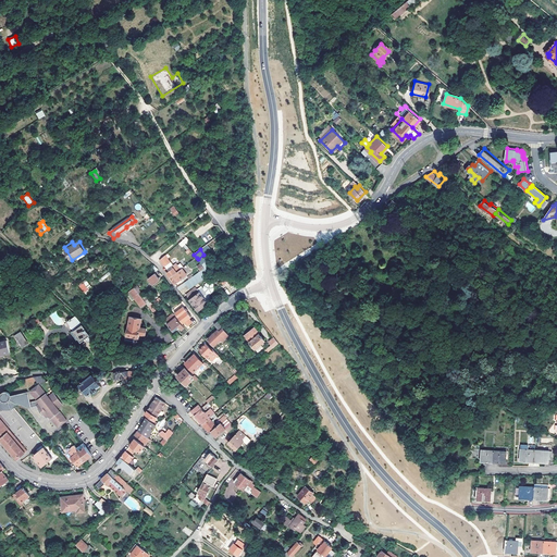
[(85,254),(84,252),(72,260),(74,263),(83,257),(85,254)]
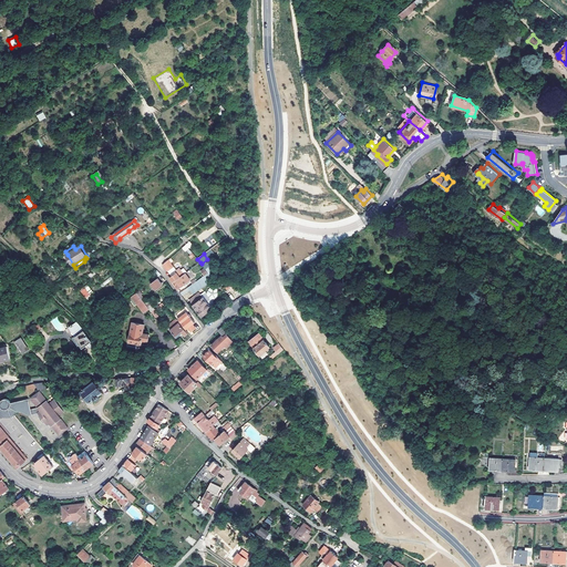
[(167,269),(174,266),(169,260),(164,265),(167,269)]
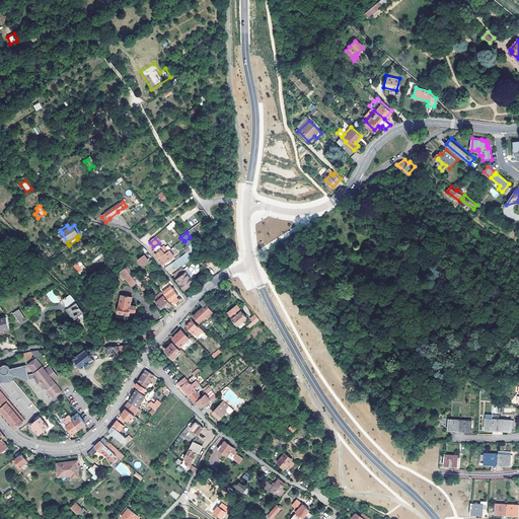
[(159,258),(168,251),(164,246),(162,247),(161,246),(156,249),(158,252),(156,254),(159,258)]
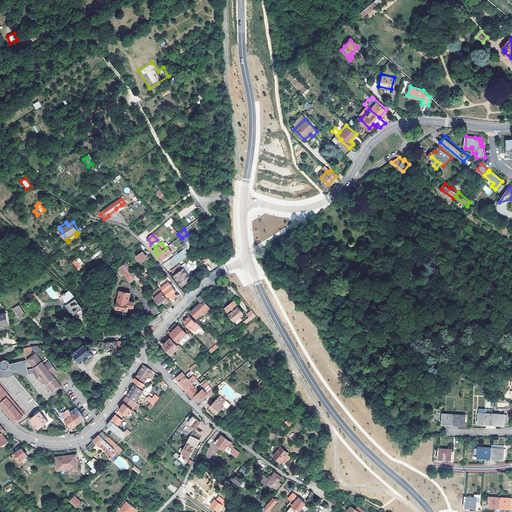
[(188,246),(185,249),(177,254),(176,255),(178,258),(190,249),(188,246)]
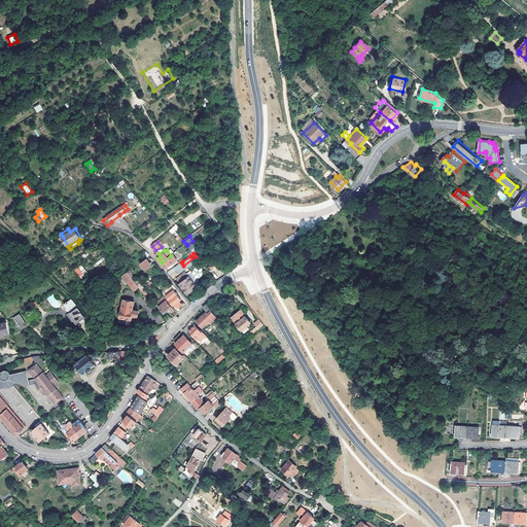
[(171,255),(162,262),(167,269),(177,260),(173,254),(171,255)]
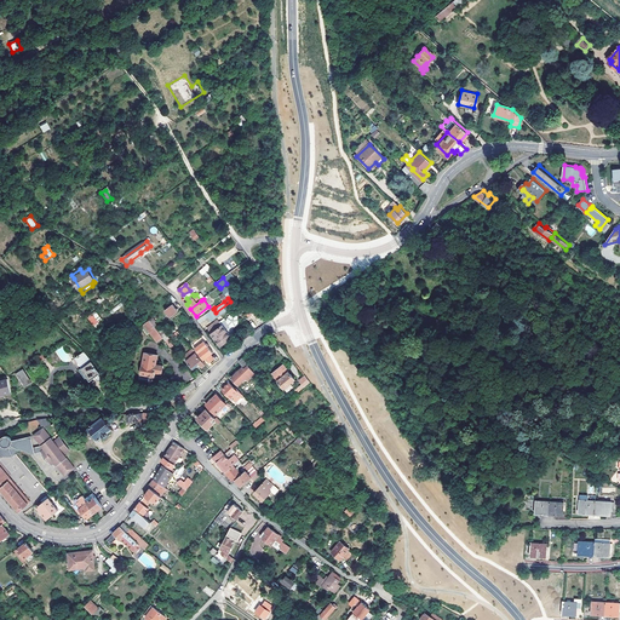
[(168,313),(171,316),(178,311),(173,304),(166,310),(168,313)]
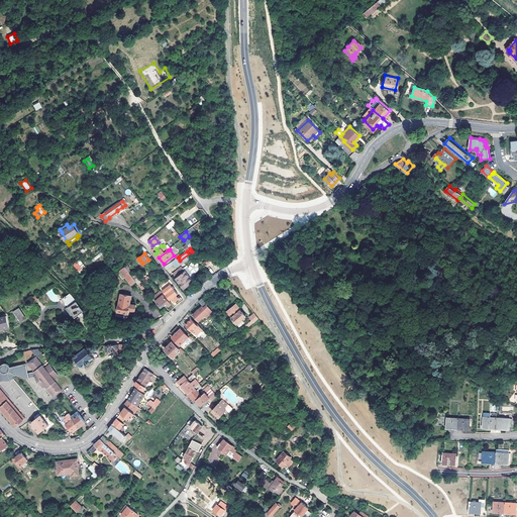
[(209,263),(212,266),(215,264),(209,256),(201,264),(203,267),(209,263)]
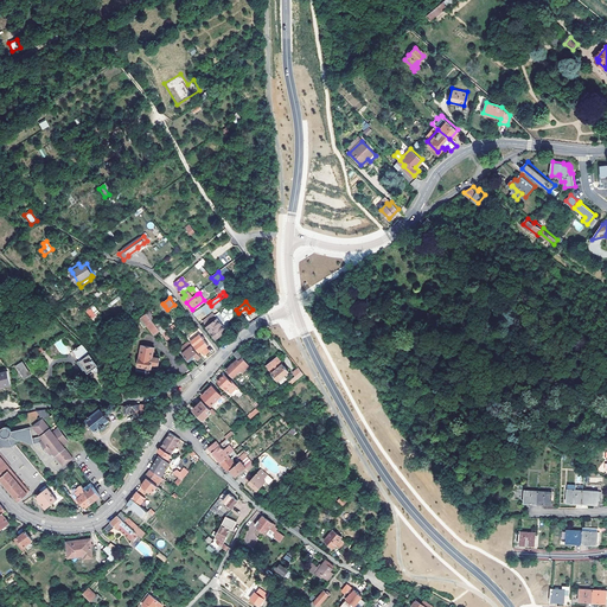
[(211,306),(209,302),(206,304),(203,307),(209,314),(213,310),(211,306)]
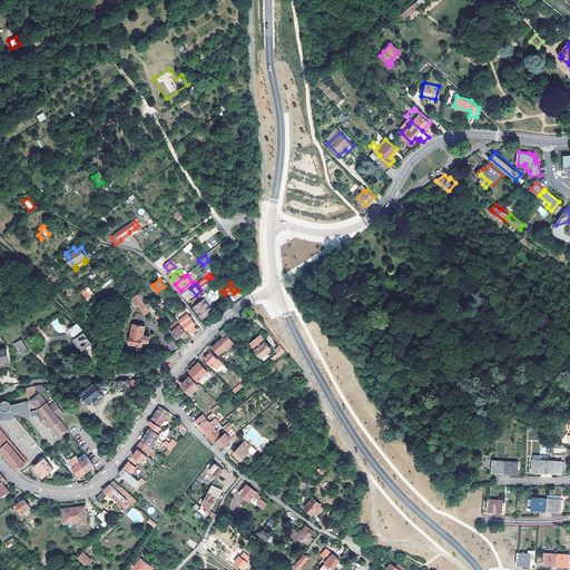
[(138,294),(133,297),(146,314),(150,311),(145,302),(138,294)]
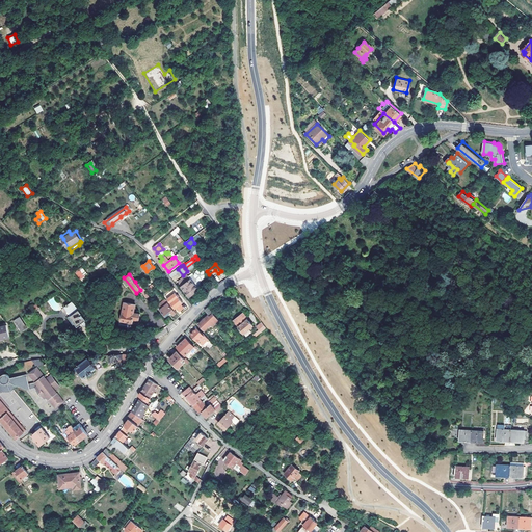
[(182,286),(190,297),(200,290),(188,274),(179,282),(180,283),(183,286),(182,286)]
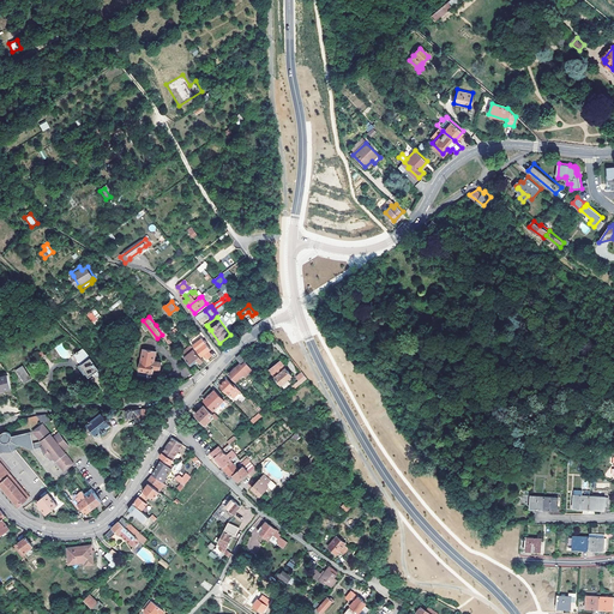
[(176,327),(166,338),(168,342),(179,331),(176,327)]
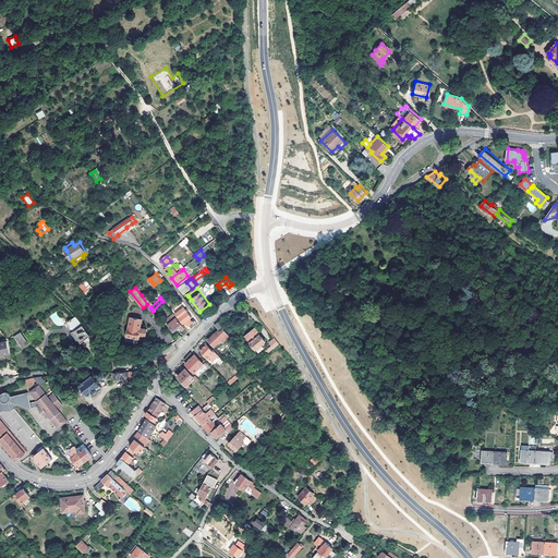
[(184,307),(176,314),(189,331),(192,329),(189,326),(193,323),(190,319),(192,317),(184,307)]
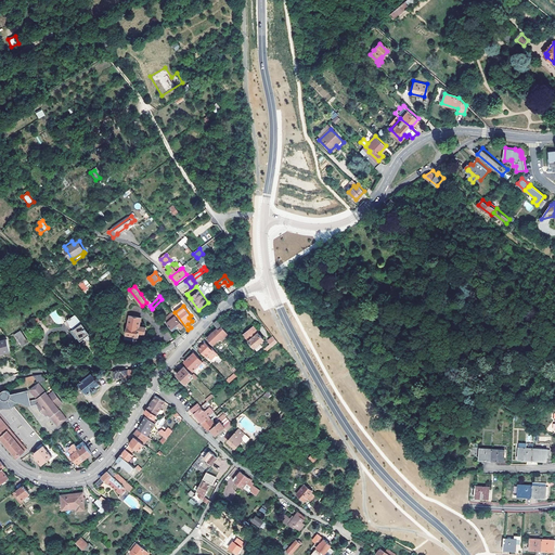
[(179,324),(182,327),(184,325),(173,313),(166,320),(173,328),(179,324)]
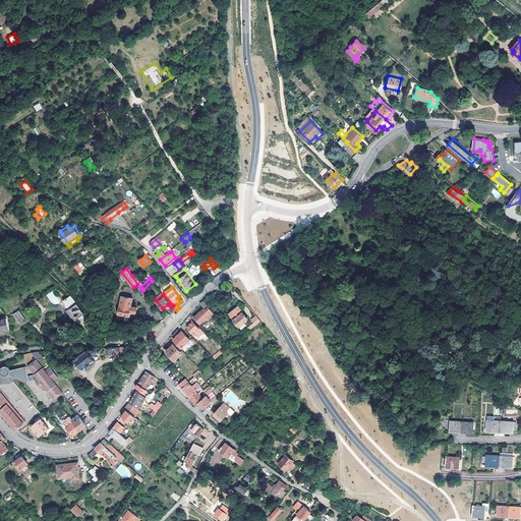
[(83,320),(85,319),(95,331),(97,330),(88,316),(79,306),(71,295),(64,300),(70,308),(67,309),(73,317),(75,315),(77,319),(80,315),(83,320)]
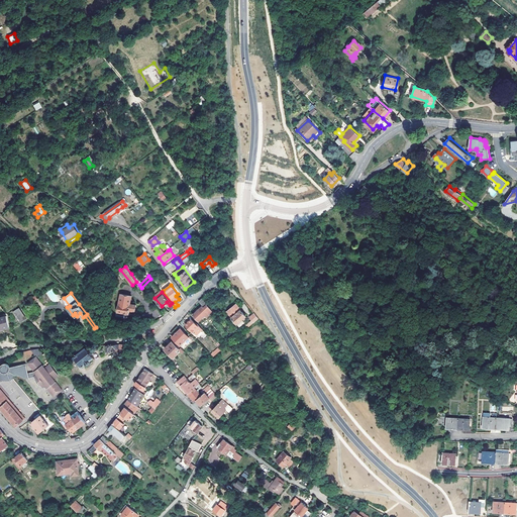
[(135,311),(136,304),(130,303),(131,296),(121,294),(118,312),(129,314),(130,310),(135,311)]
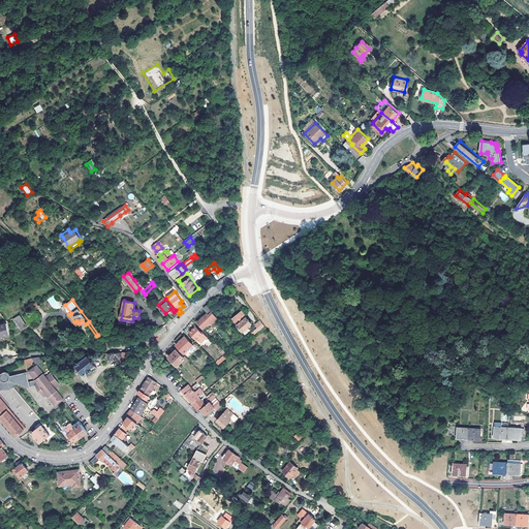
[(197,321),(204,328),(210,322),(211,324),(218,318),(208,305),(204,308),(208,313),(197,321)]
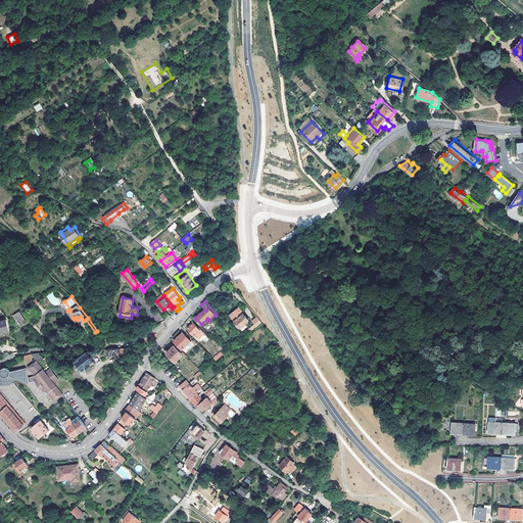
[(249,322),(248,321),(250,320),(240,307),(231,315),(243,330),(248,326),(247,324),(249,322)]
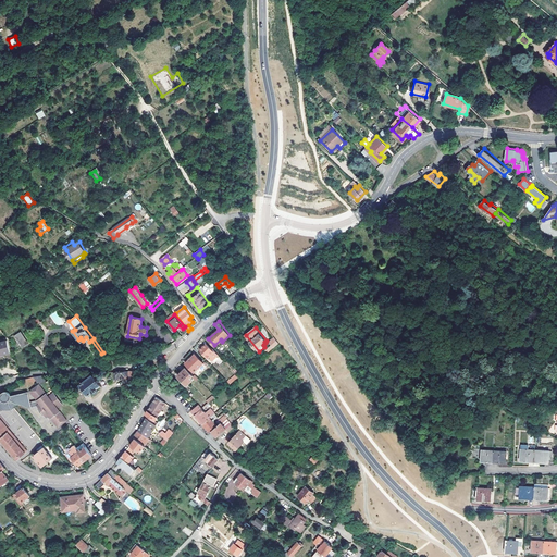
[(176,331),(172,335),(176,341),(182,337),(176,331)]
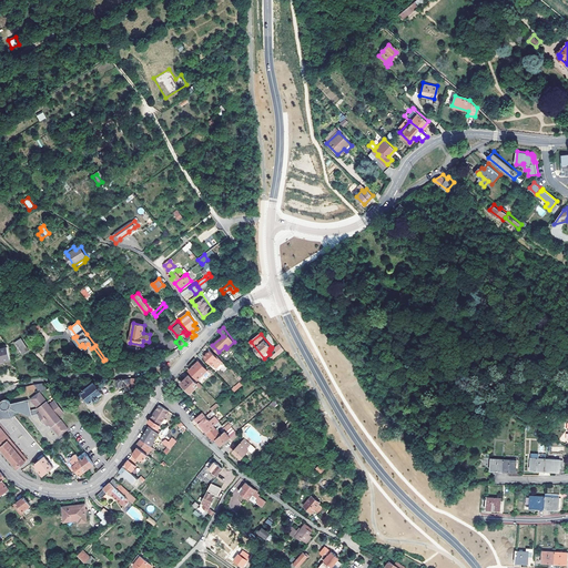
[(16,343),(20,351),(26,346),(21,338),(16,343)]
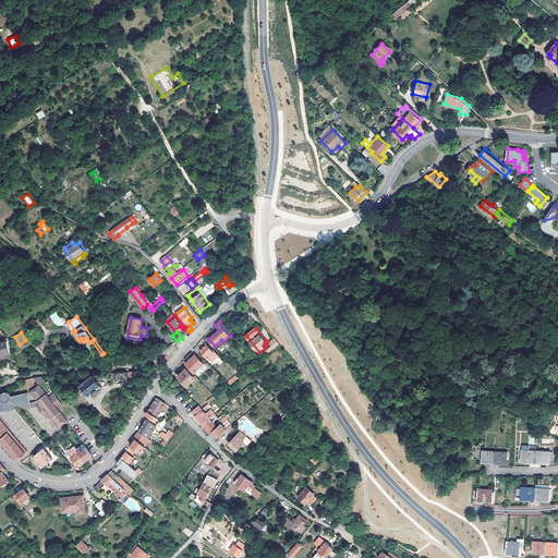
[(273,347),(274,349),(279,344),(275,339),(269,342),(273,347)]
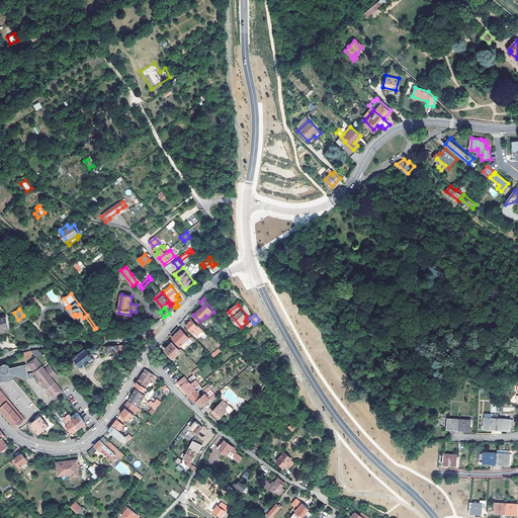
[(0,329),(9,328),(6,317),(0,318),(0,329)]
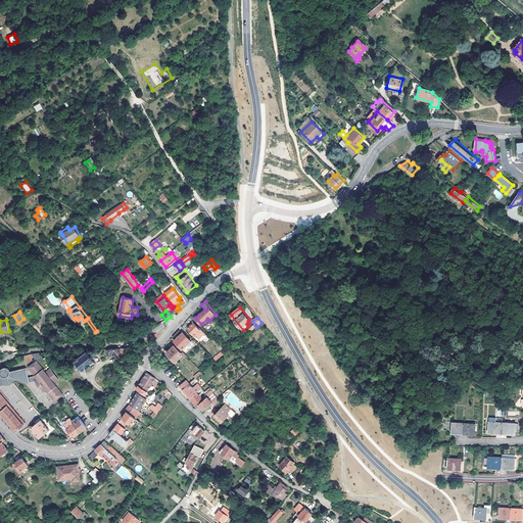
[(197,338),(198,337),(200,339),(206,333),(201,328),(199,326),(198,327),(194,322),(188,328),(197,338)]
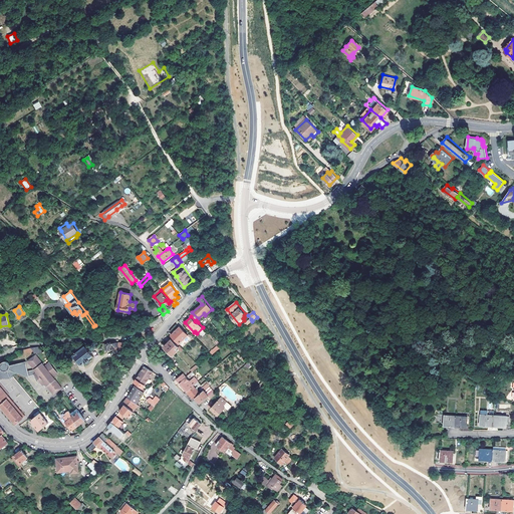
[(172,334),(180,342),(179,343),(182,346),(190,338),(187,335),(188,334),(180,326),(172,334)]
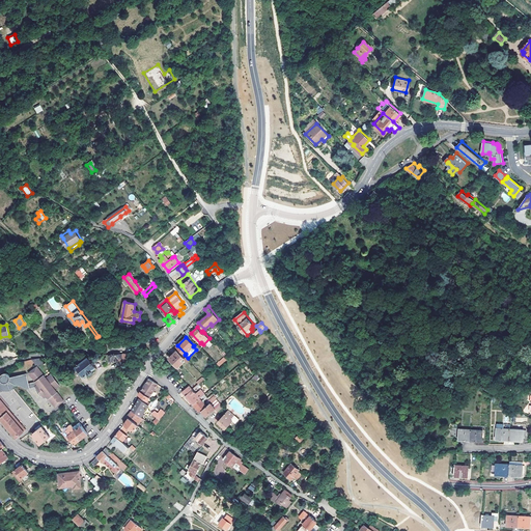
[(185,361),(180,357),(183,355),(178,350),(170,358),(178,367),(185,361)]
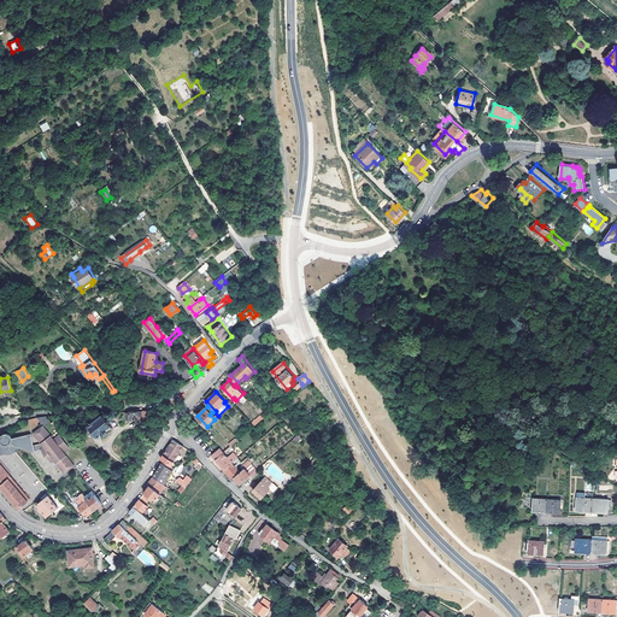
[(265,417),(263,413),(253,422),(256,425),(263,419),(265,417)]
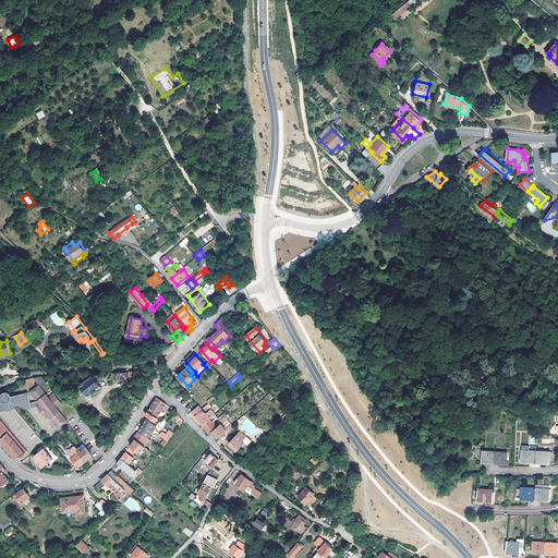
[(266,386),(267,384),(259,376),(257,378),(266,386)]
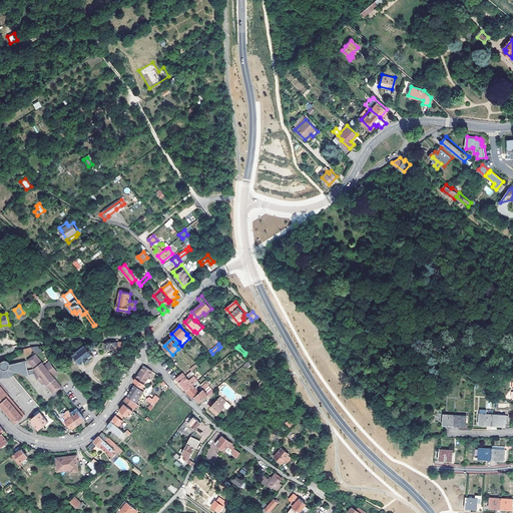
[(31,348),(37,356),(42,351),(39,347),(31,348)]
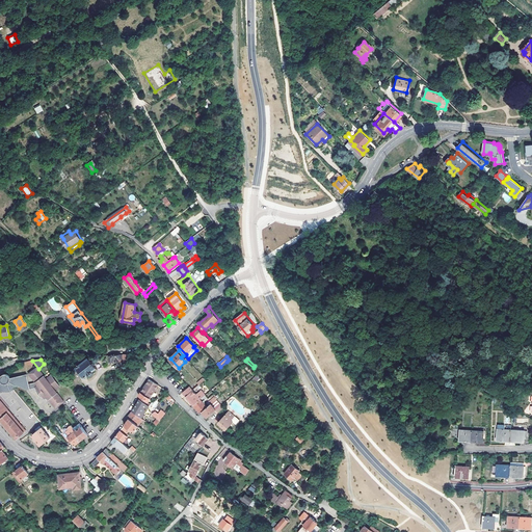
[(90,360),(88,360),(78,367),(85,377),(97,369),(90,360)]
